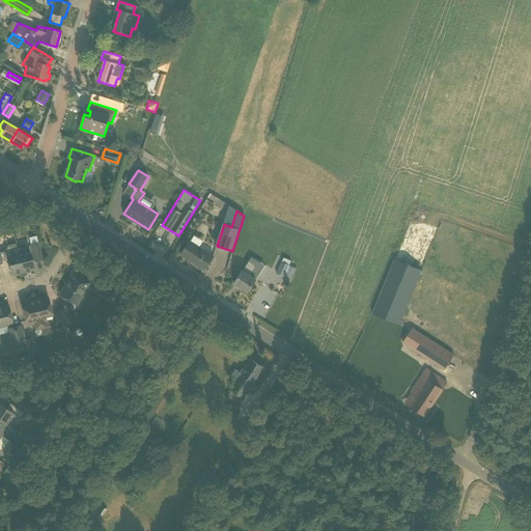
[(31,224),(30,217),(20,218),(20,225),(31,224)]
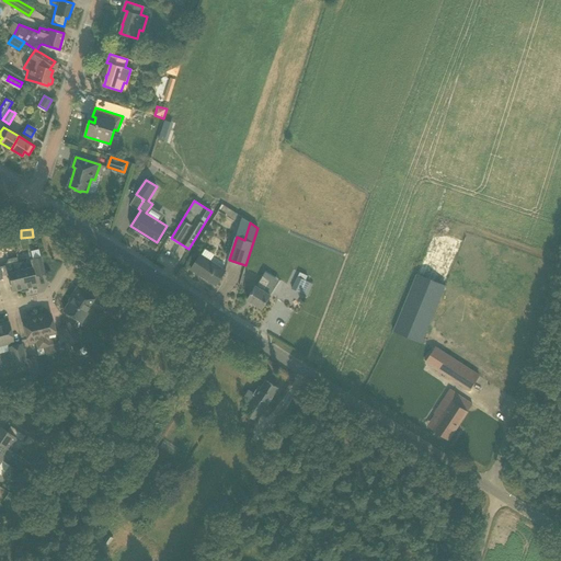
[(201,255),(191,270),(216,285),(226,271),(201,255)]
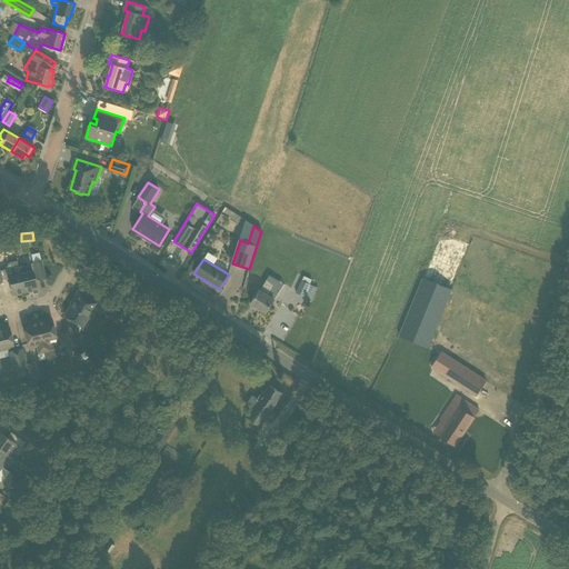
[(11,296),(25,292),(18,267),(17,261),(8,263),(5,269),(0,270),(0,272),(2,280),(8,279),(11,296)]
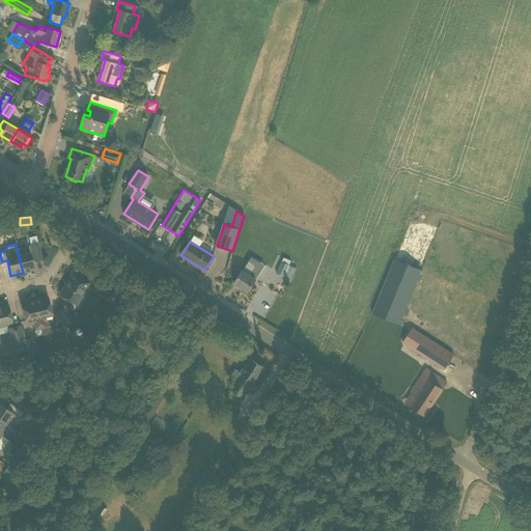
[(34,261),(42,259),(38,244),(30,245),(34,261)]
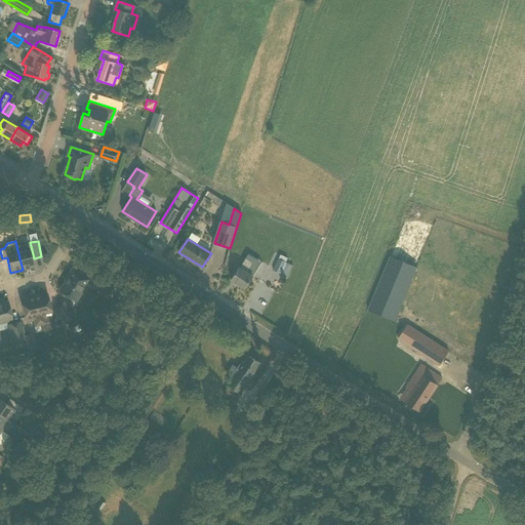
[(22,244),(16,246),(23,270),(34,267),(30,249),(24,251),(22,244)]
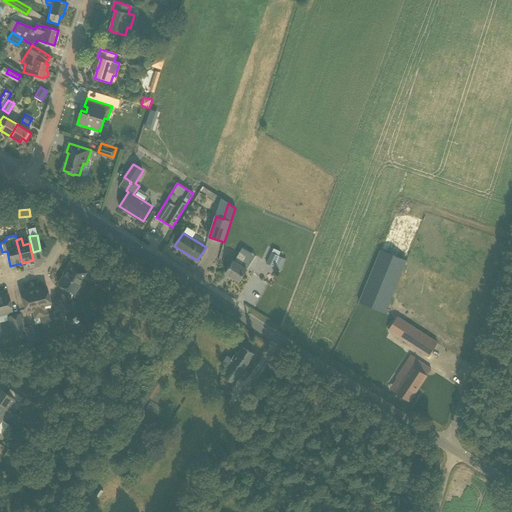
[(385,313),(385,312),(405,261),(379,251),(359,302),(385,313)]
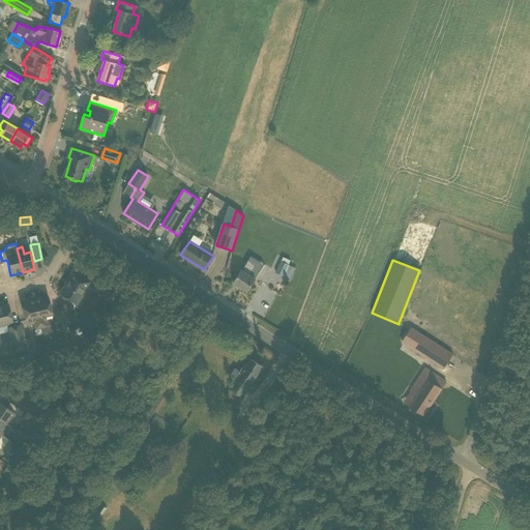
[(241,270),(234,283),(247,291),(256,278),(249,275),(256,265),(248,261),(242,270),(241,270)]
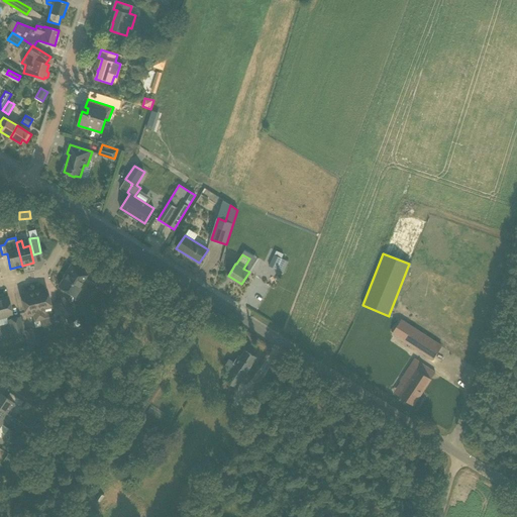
[(277,270),(281,261),(282,259),(275,255),(269,267),(277,270)]
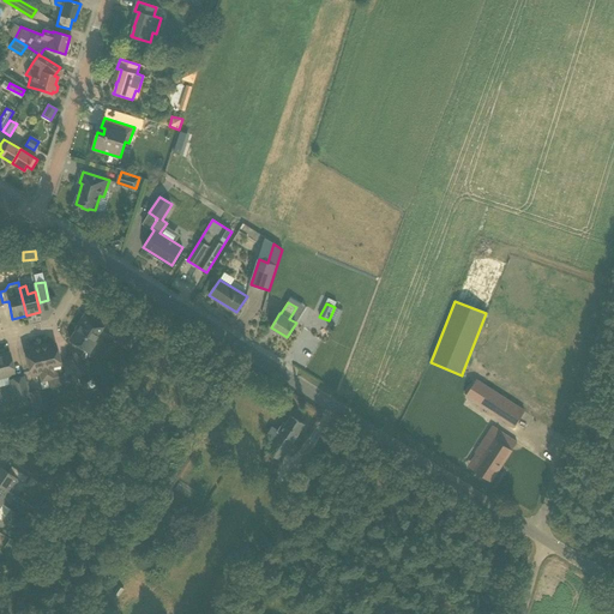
[(80,324),(70,341),(90,353),(97,342),(95,341),(104,326),(84,314),(79,323),(80,324)]
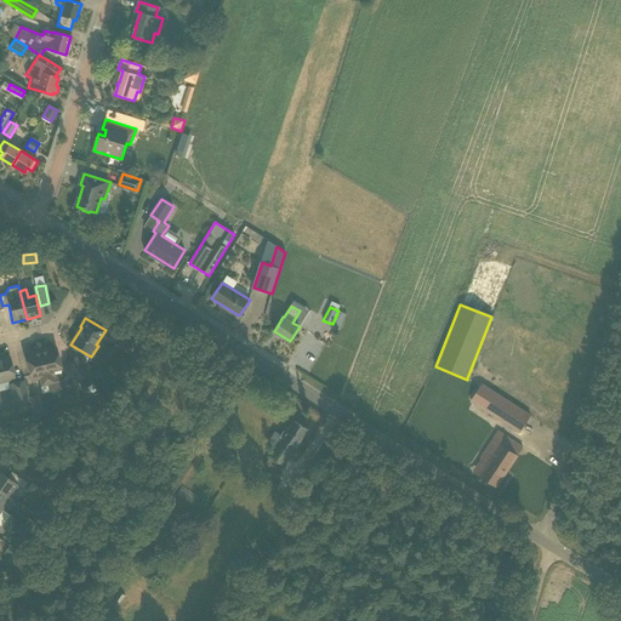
[(61,368),(56,348),(40,352),(47,383),(62,380),(66,375),(63,366),(61,368)]
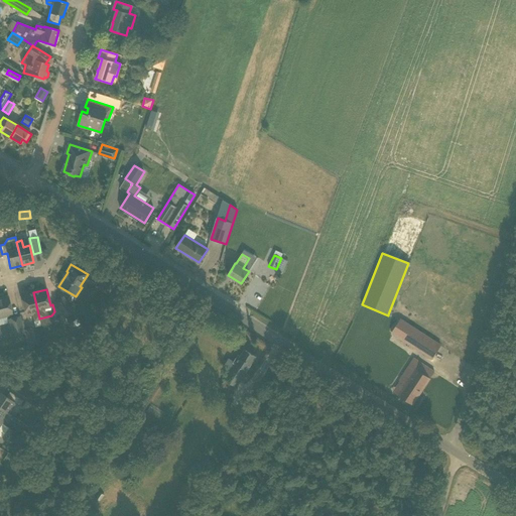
[(39,318),(33,292),(33,290),(20,293),(26,315),(33,314),(35,319),(39,318)]
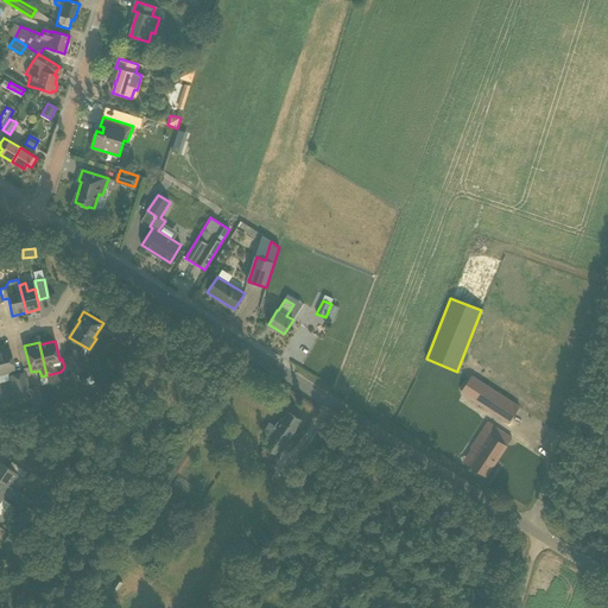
[(14,371),(10,349),(0,350),(0,372),(4,372),(5,373),(7,373),(13,396),(29,392),(27,388),(24,373),(13,375),(12,372),(14,371)]
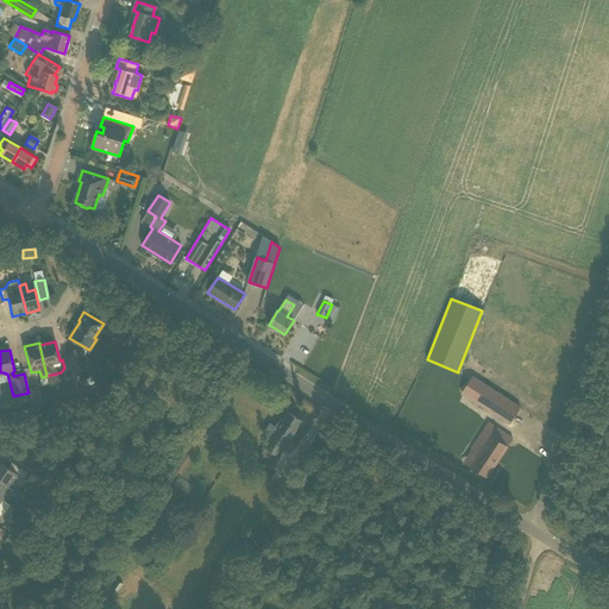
[(73,352),(66,357),(76,374),(85,368),(73,352)]
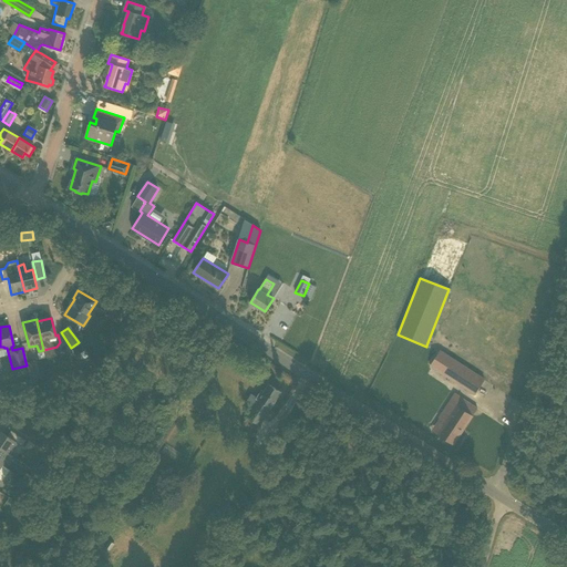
[(474,394),(484,380),(475,373),(441,351),(431,366),(474,394)]
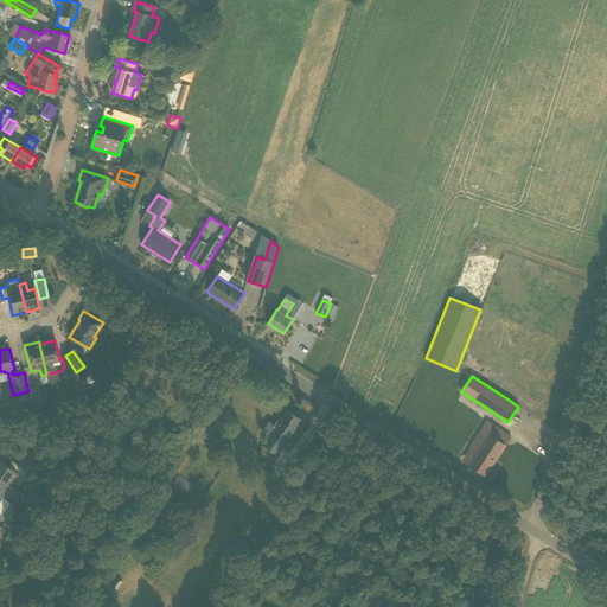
[(38,385),(27,388),(29,391),(32,408),(43,406),(38,385)]
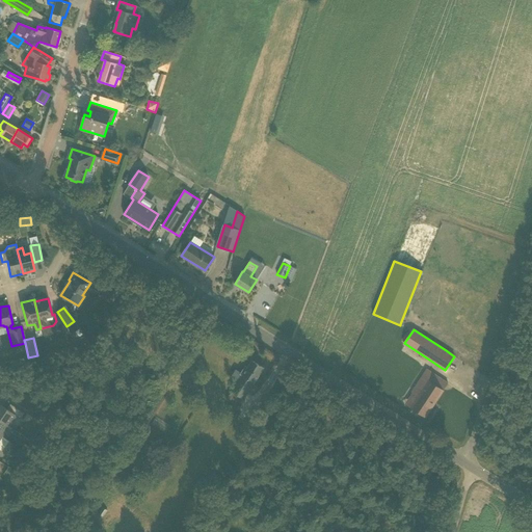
[(243,399),(250,388),(264,368),(253,361),(247,368),(245,366),(241,374),(242,375),(232,392),(227,399),(238,406),(243,399)]
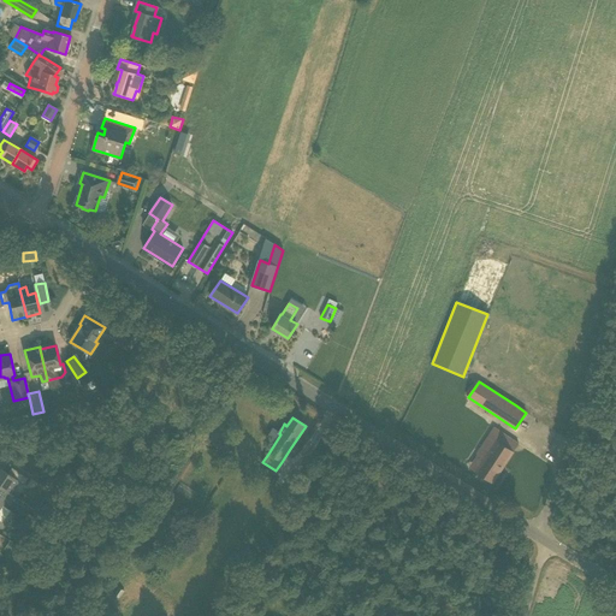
[(492,483),(503,466),(519,444),(495,428),(477,454),(485,458),(477,472),(492,483)]
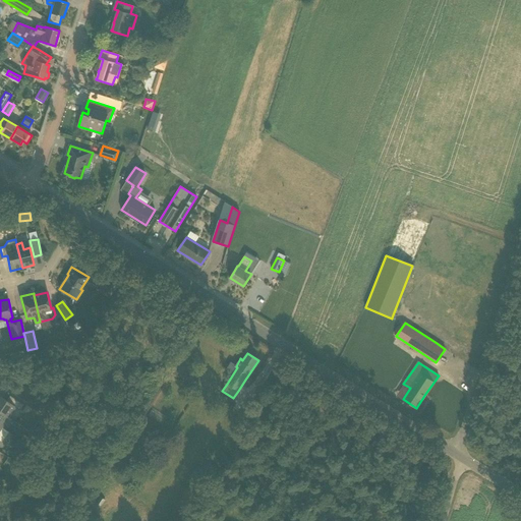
[(9,396),(6,401),(0,396),(0,411),(9,417),(15,407),(19,410),(23,405),(9,396)]
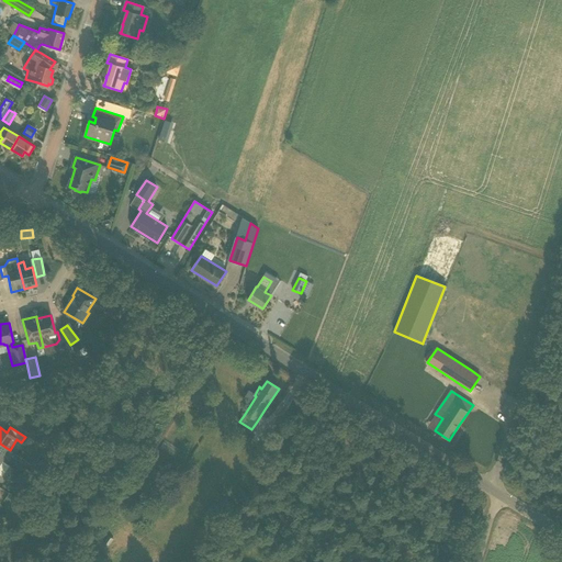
[(0,460),(2,461),(10,450),(0,444),(0,460)]
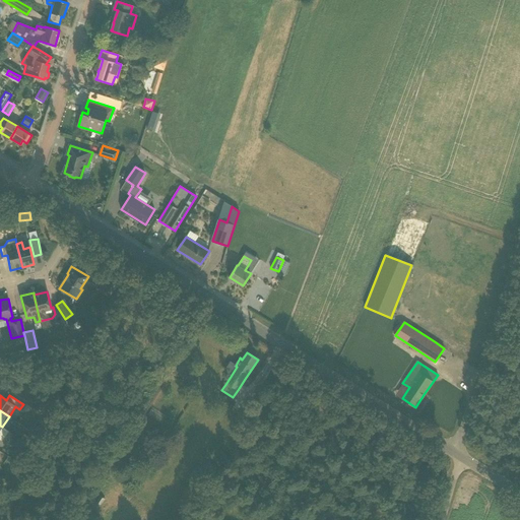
[(3,463),(11,469),(16,462),(8,456),(3,463)]
